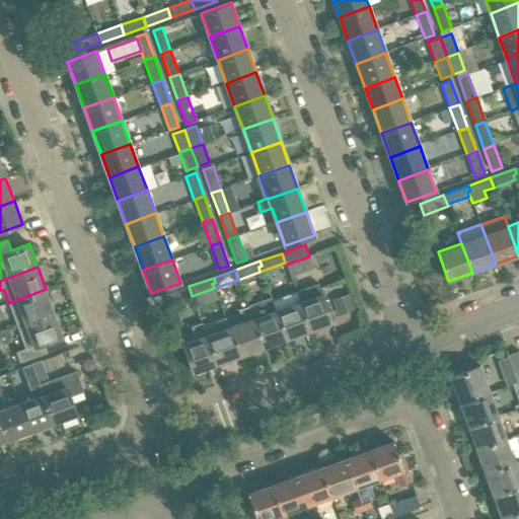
[(295,292),(299,302),(309,330),(332,322),(322,293),(322,294),(318,284),(295,292)]
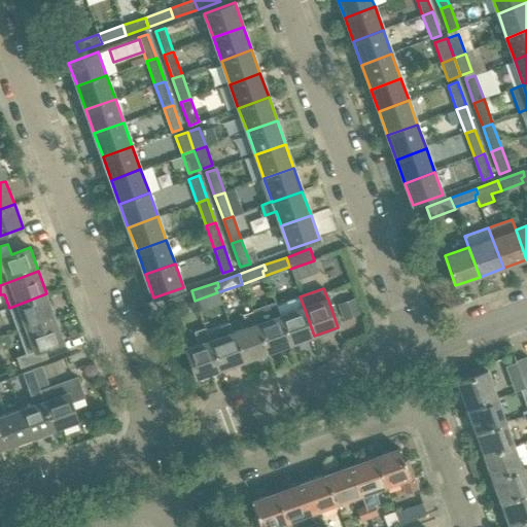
[(196,303),(195,301),(191,290),(168,300),(172,311),(196,303)]
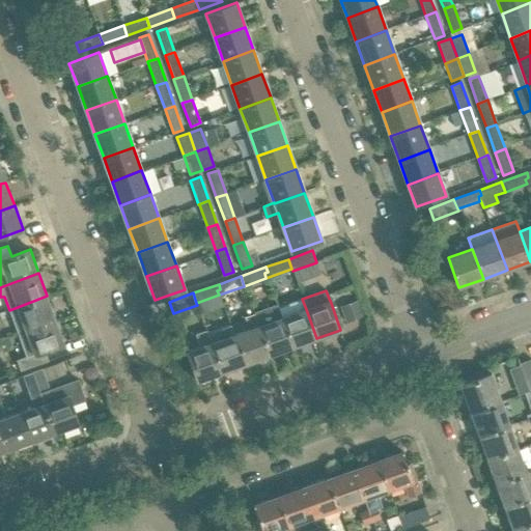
[(18,334),(26,331),(56,320),(47,296),(9,310),(18,334)]
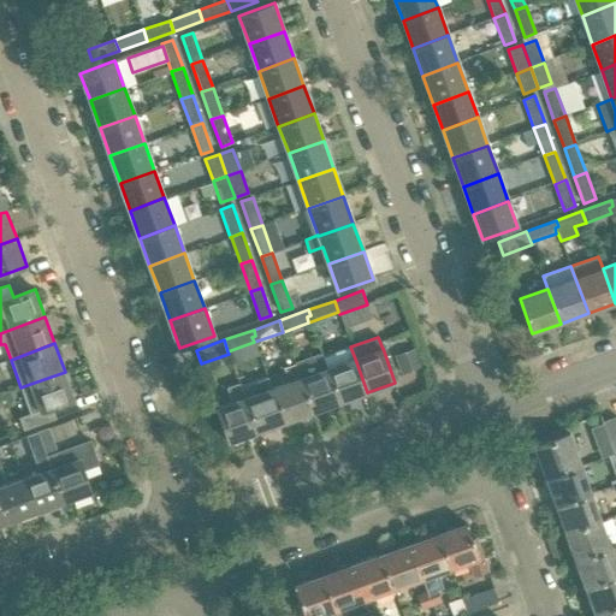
[(402,375),(421,367),(415,349),(395,356),(402,375)]
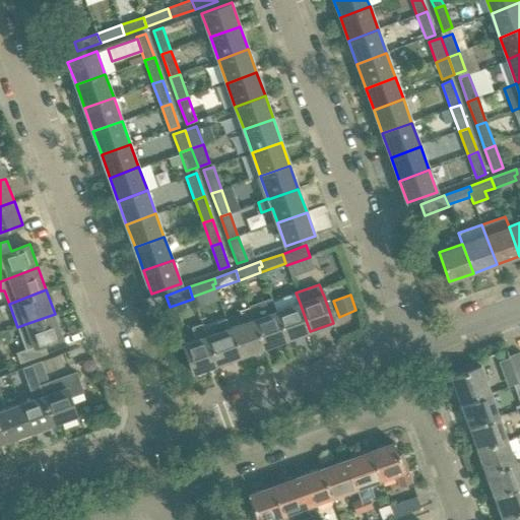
[(286,340),(310,331),(300,303),(276,311),(286,340)]
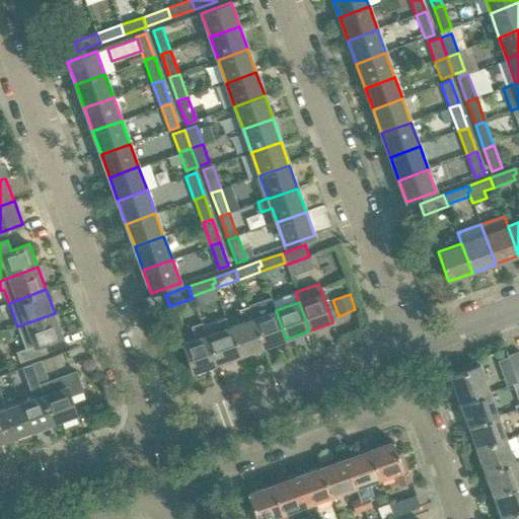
[(229,326),(240,356),(264,348),(252,318),(248,307),(238,310),(242,322),(229,326)]
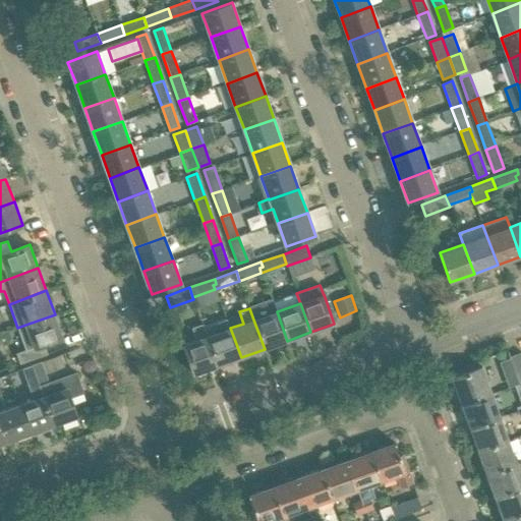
[(253,320),(265,349),(287,341),(277,311),(268,314),(253,320)]
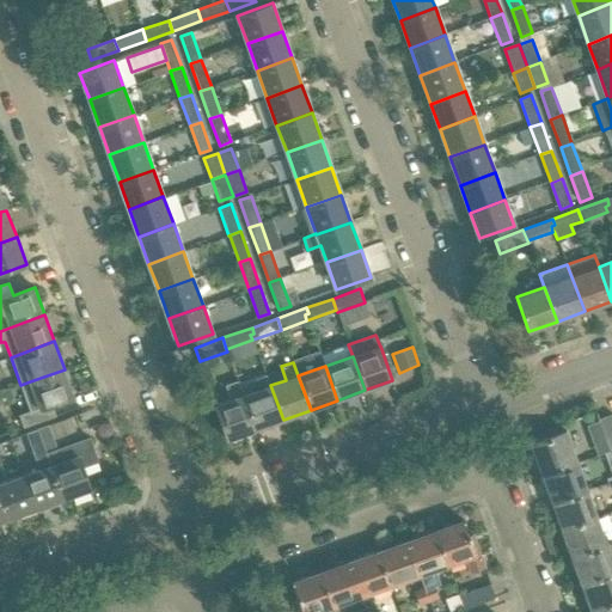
[(24,427),(36,423),(56,416),(53,404),(74,396),(65,369),(30,381),(20,385),(30,411),(20,415),(24,427)]
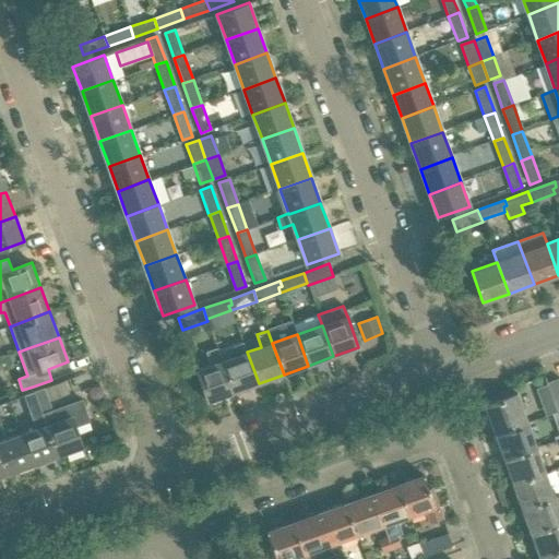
[(221,361),(216,348),(205,352),(210,365),(197,370),(209,402),(234,392),(222,361),(222,360),(221,361)]
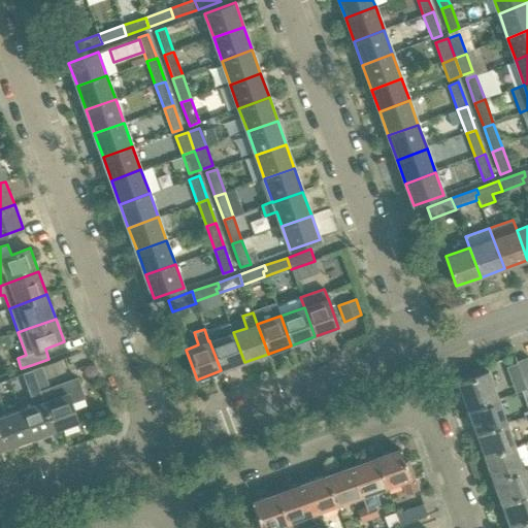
[(221,370),(244,362),(233,332),(209,340),(209,341),(221,370)]
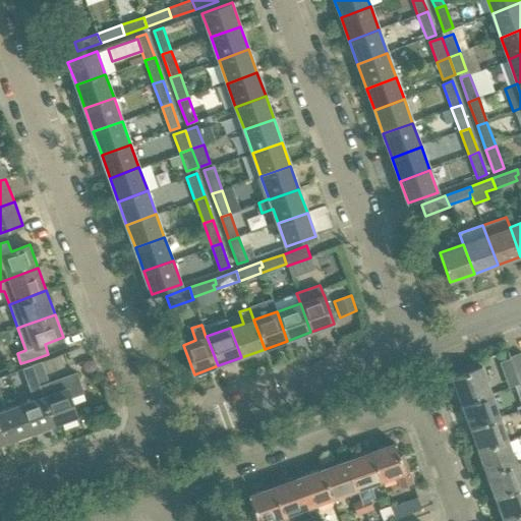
[(519,385),(520,383),(520,352),(509,357),(519,385)]
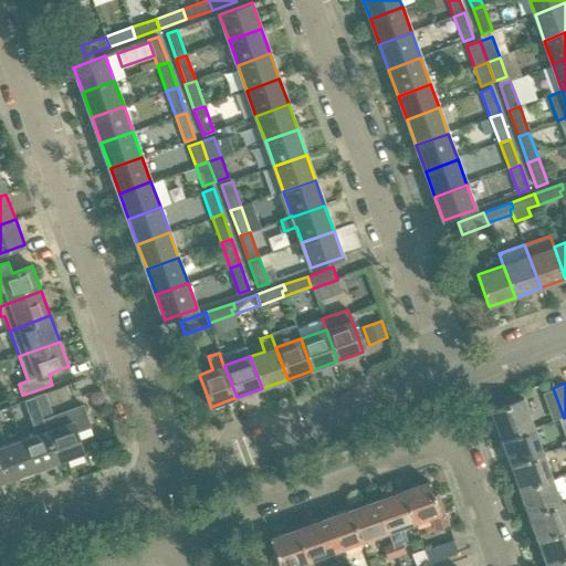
[(35,397),(41,415),(51,411),(45,394),(35,397)]
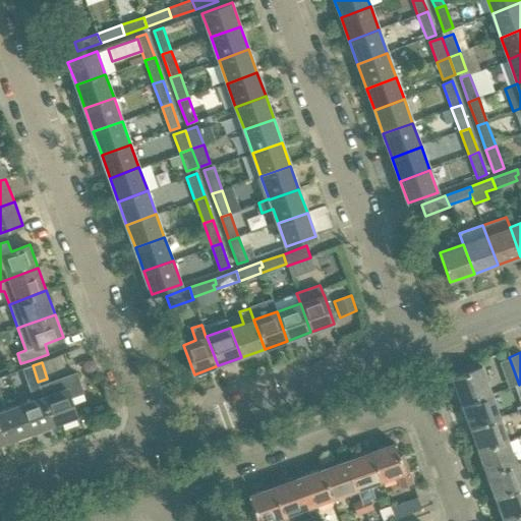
[(33,365),(22,369),(29,385),(38,382),(33,365)]
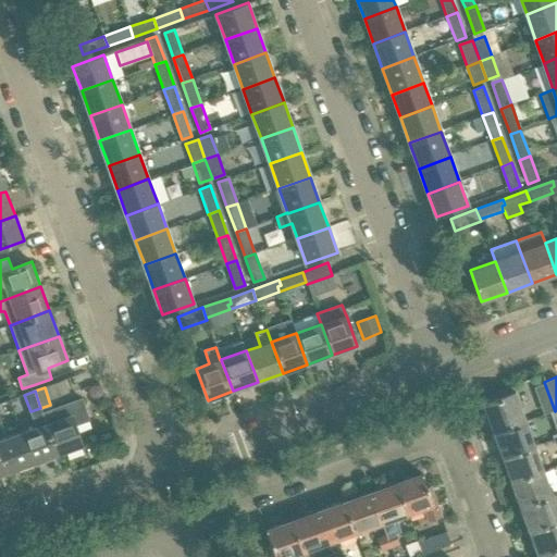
[(493,433),(525,422),(515,393),(483,405),(493,433)]
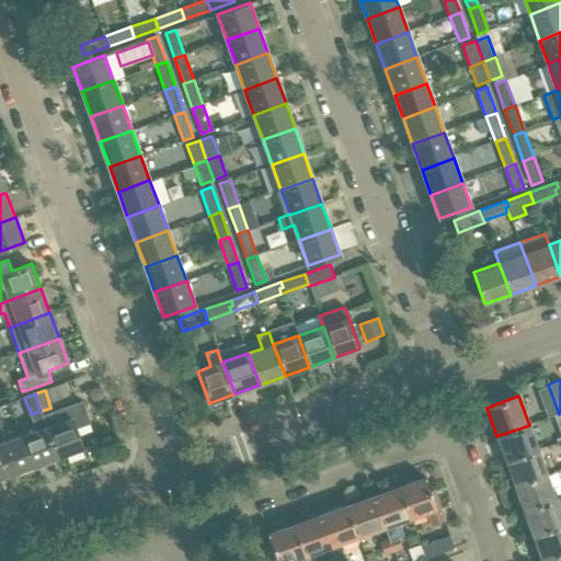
[(46,426),(58,458),(83,448),(76,428),(90,423),(82,401),(43,415),(46,426)]
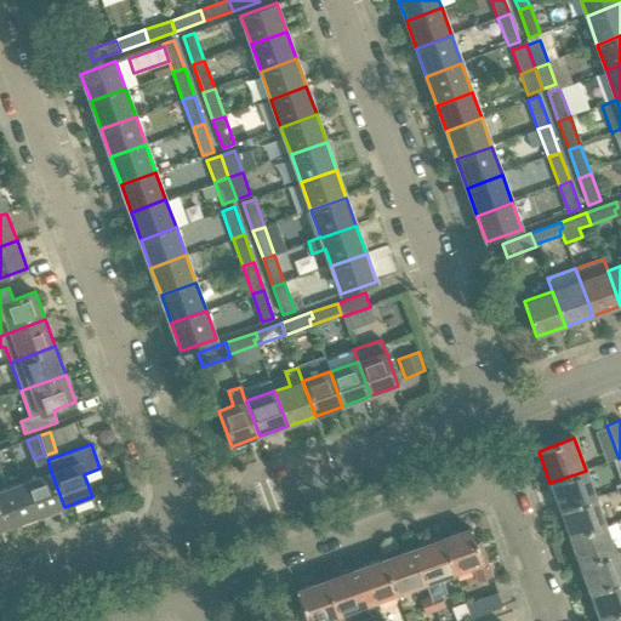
[(560,511),(596,499),(586,471),(550,483),(560,511)]
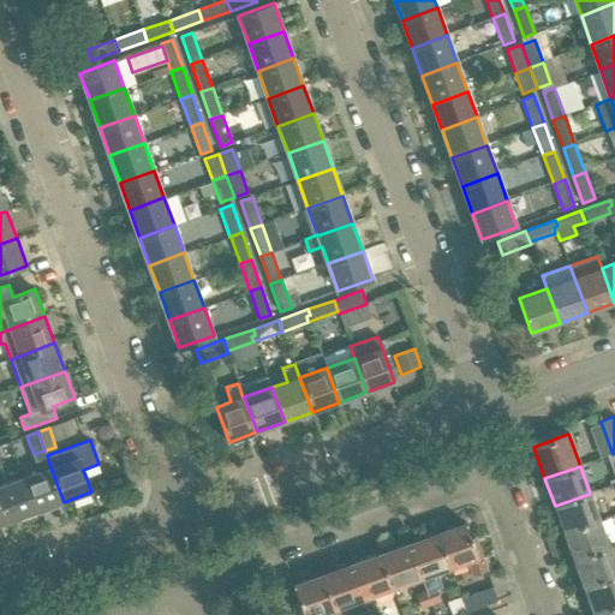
[(51,467),(23,477),(36,512),(64,502),(51,467)]
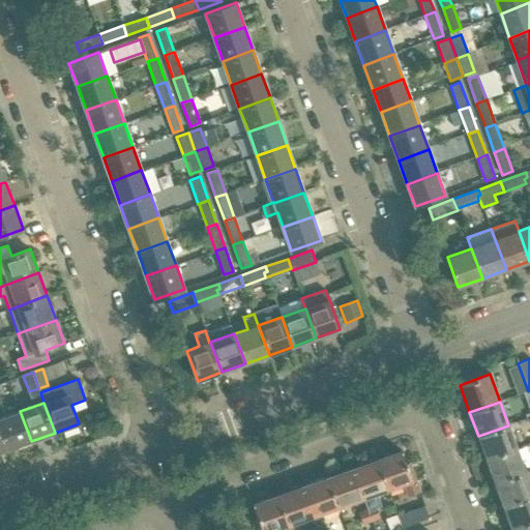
[(0,428),(7,449),(31,441),(20,411),(0,418),(0,428)]
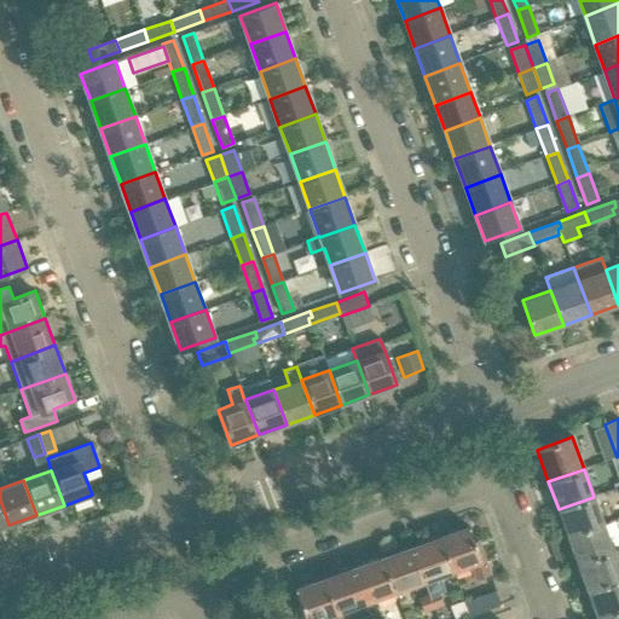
[(568,536),(603,522),(594,497),(559,509),(568,536)]
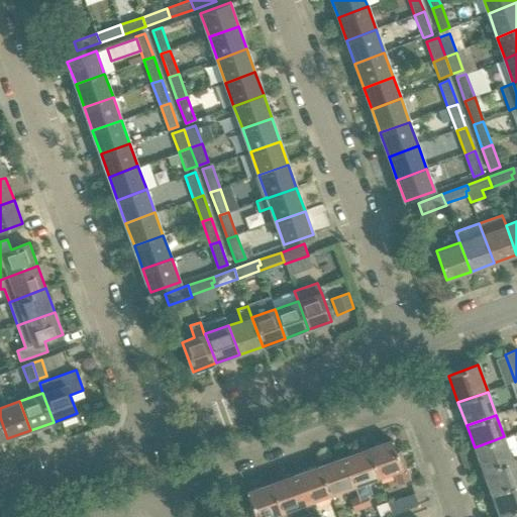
[(483,471),(513,460),(504,436),(475,447),(483,471)]
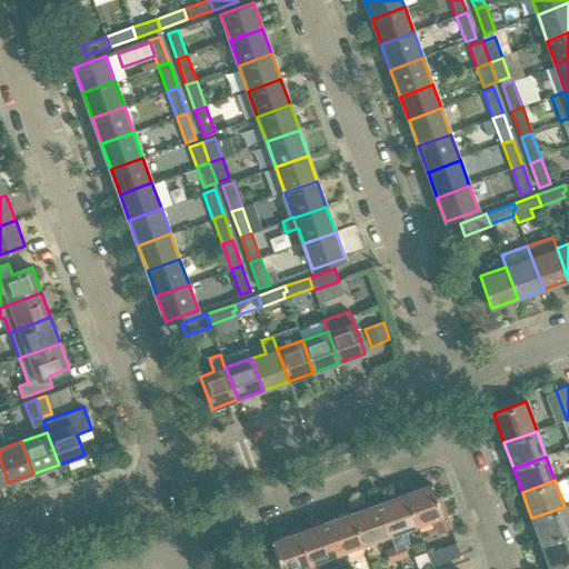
[(406,493),(417,525),(432,519),(438,532),(450,528),(439,497),(437,498),(431,485),(406,493)]
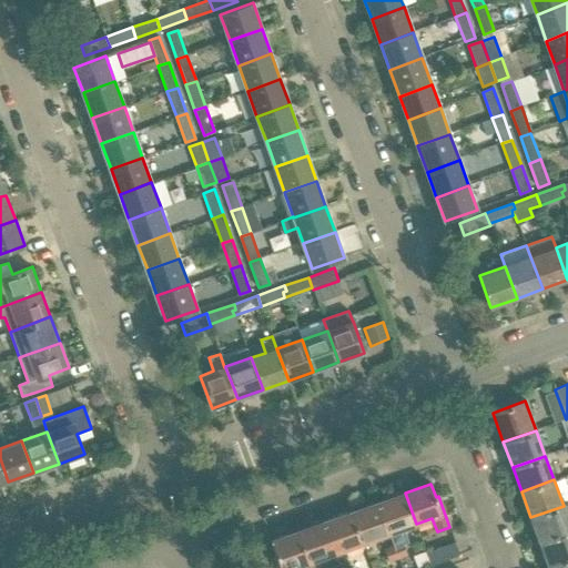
[(389,534),(416,524),(405,493),(378,503),(389,534)]
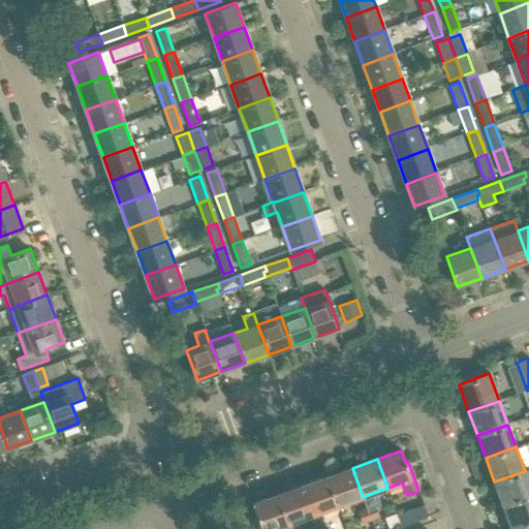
[(337,506),(363,497),(352,468),(327,476),(337,506)]
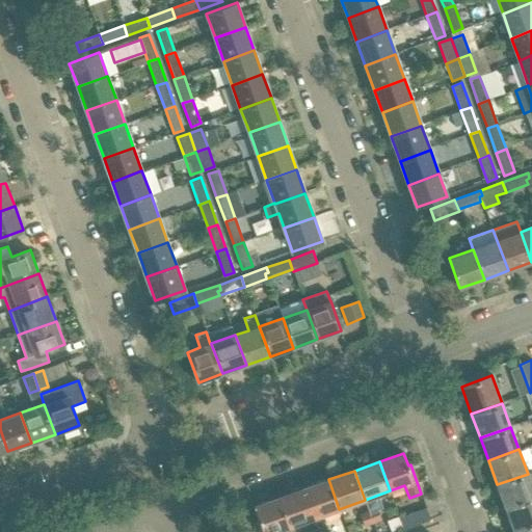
[(505,508),(531,498),(531,485),(528,474),(497,484),(505,508)]
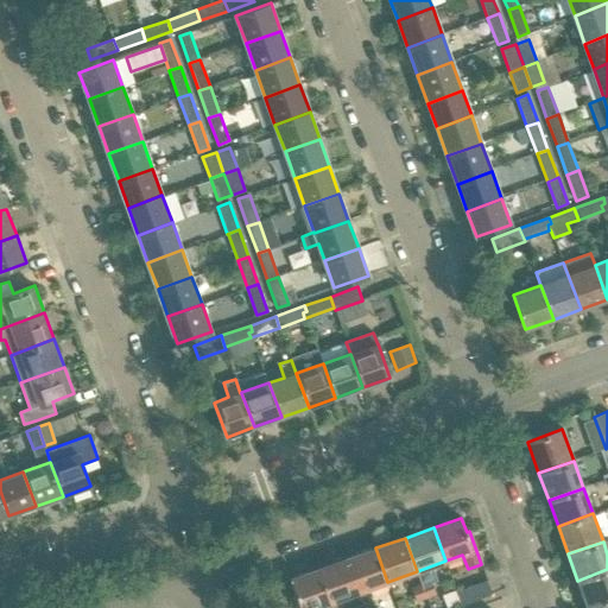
[(359,591),(387,582),(375,548),(347,558),(359,591)]
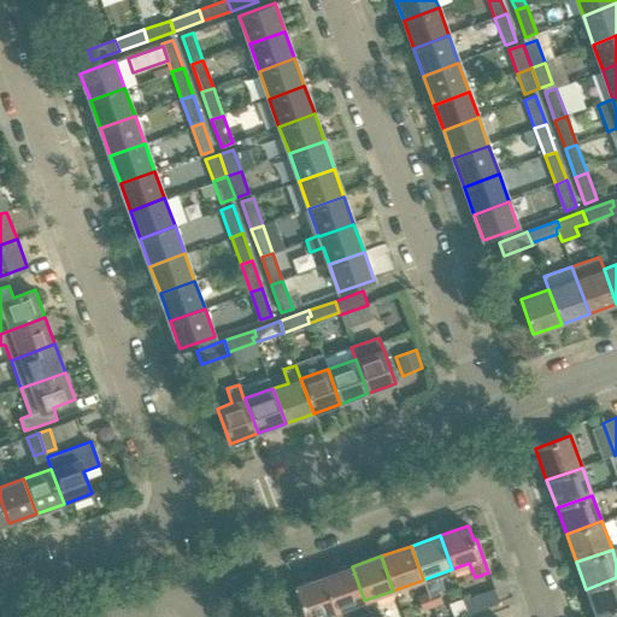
[(335,611),(364,600),(352,566),(322,577),(335,611)]
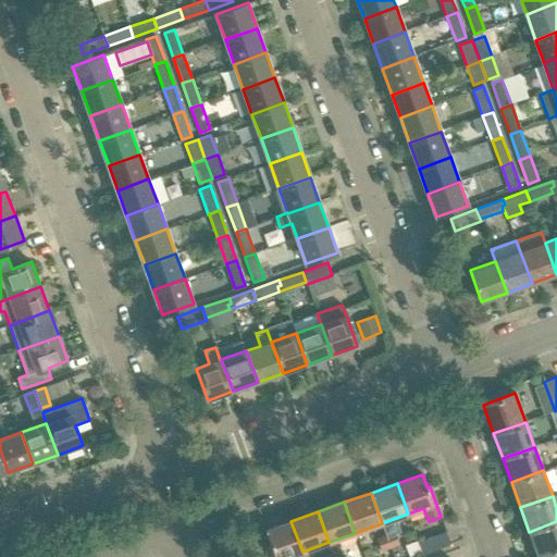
[(286,556),(302,552),(291,521),(265,530),(271,544),(268,545),(271,556),(286,556)]
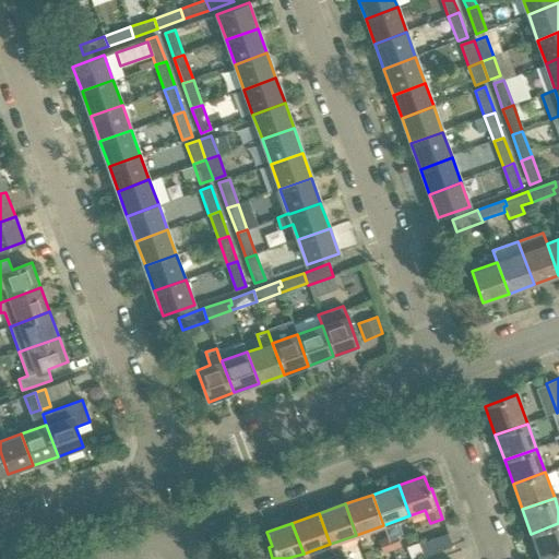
[(539,558),(558,550),(558,523),(531,534),(539,558)]
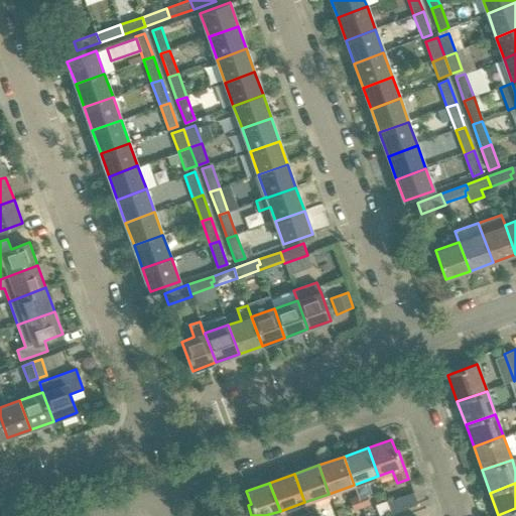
[(358,496),(362,507),(370,504),(366,493),(358,496)]
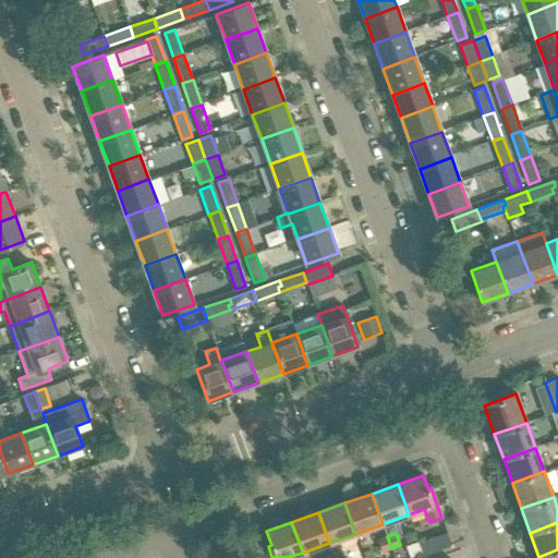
[(419,543),(423,555),(451,545),(447,533),(419,543)]
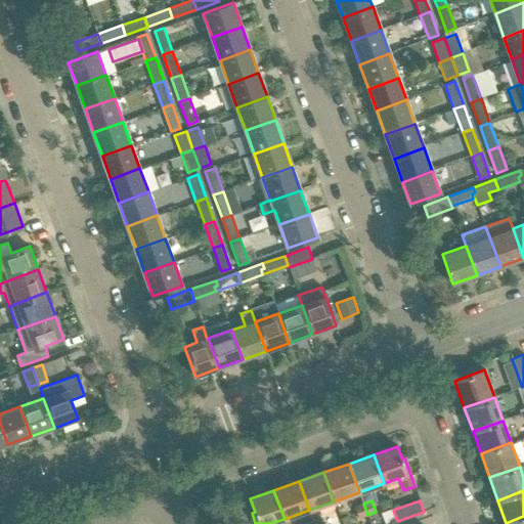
[(358,518),(367,515),(363,504),(354,507),(358,518)]
